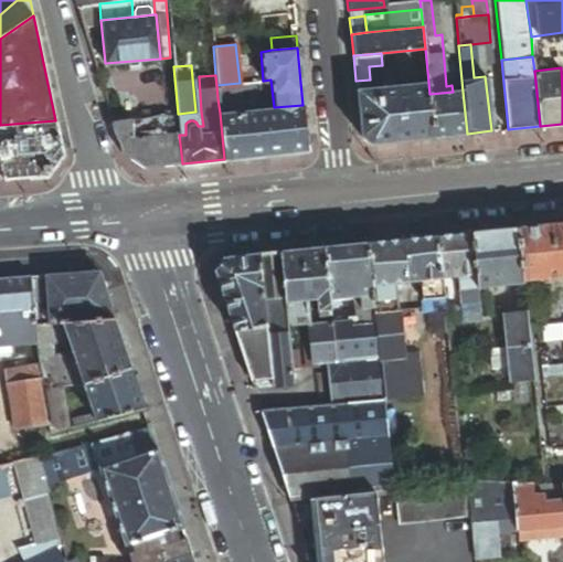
[(195,112),(201,112),(199,76),(192,77),(195,112)]
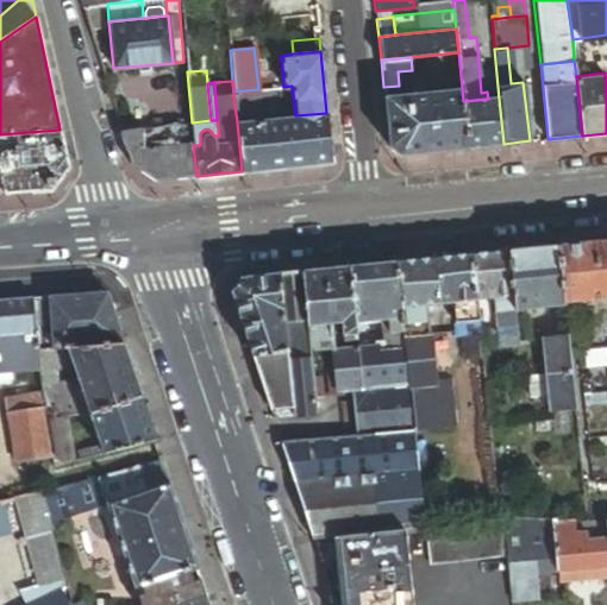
[(276,87),(280,118),(295,115),(292,86),(283,87),(276,87)]
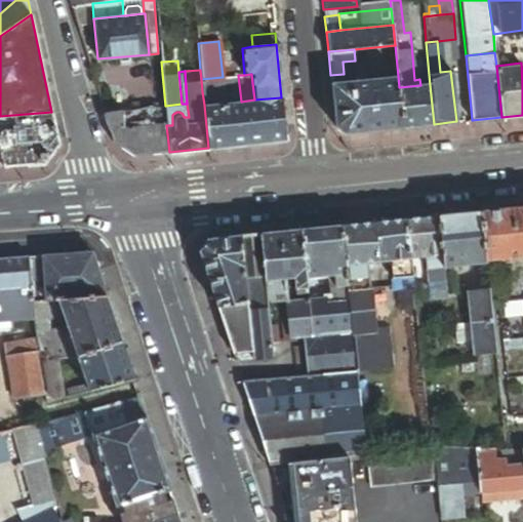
[(238,75),(232,76),(232,83),(225,84),(226,103),(241,102),(238,75)]
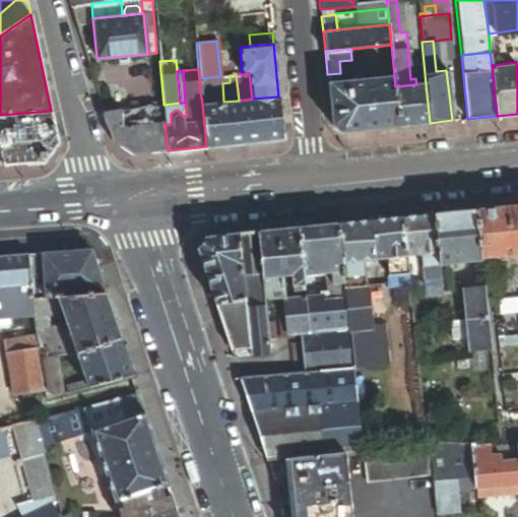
[(220,76),(199,78),(200,90),(216,88),(216,83),(222,83),(230,82),(230,75),(220,76)]
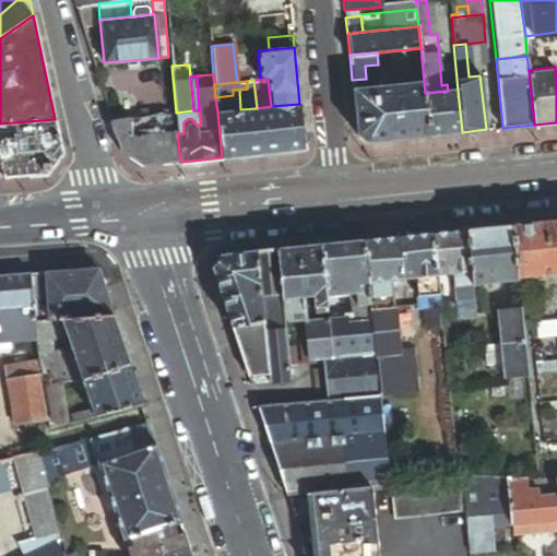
[(366,142),(428,135),(425,93),(424,81),(353,89),(357,135),(366,142)]
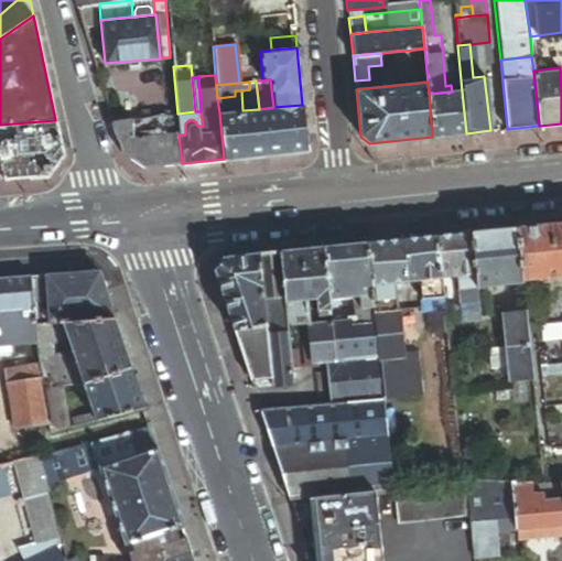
[(462,92),(452,92),(429,94),(432,137),(466,133),(462,92)]
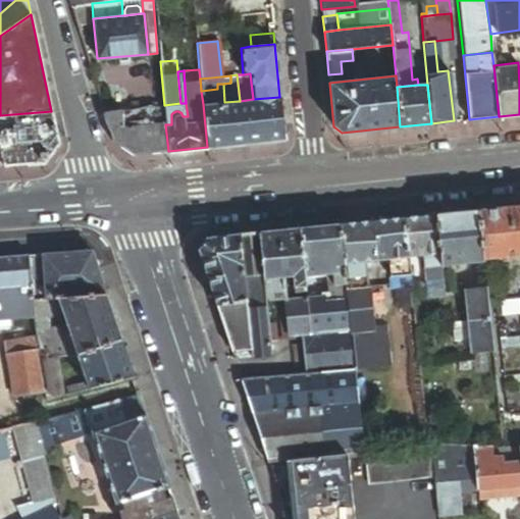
[(224,102),(203,104),(207,147),(283,139),(279,97),(253,99),(240,101),(224,102)]
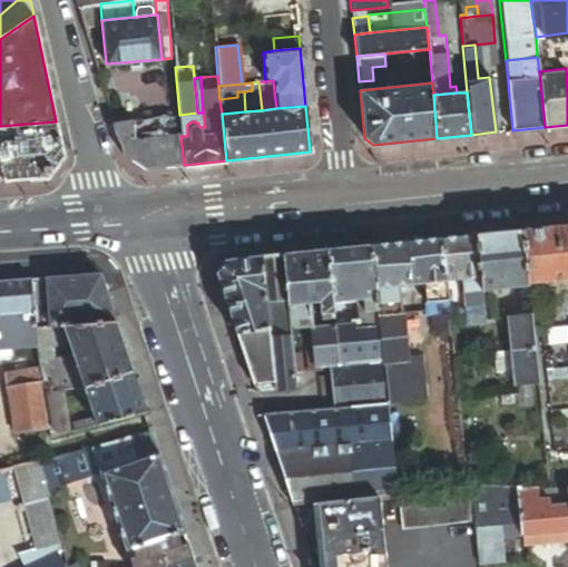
[(197,113),(179,115),(180,136),(187,136),(187,127),(187,126),(187,125),(188,124),(189,123),(191,123),(192,121),(194,121),(195,121),(196,123),(197,123),(198,124),(198,125),(199,126),(199,127),(205,127),(203,113),(197,113)]
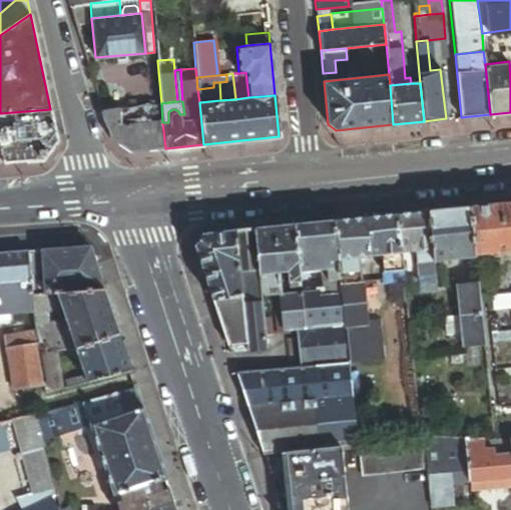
[(129,151),(157,148),(152,103),(100,109),(108,137),(129,151)]
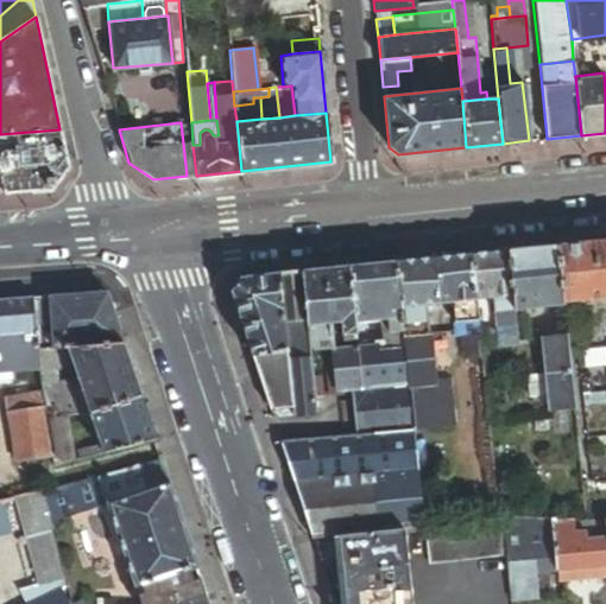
[(193,145),(191,122),(181,122),(187,176),(196,176),(193,145)]
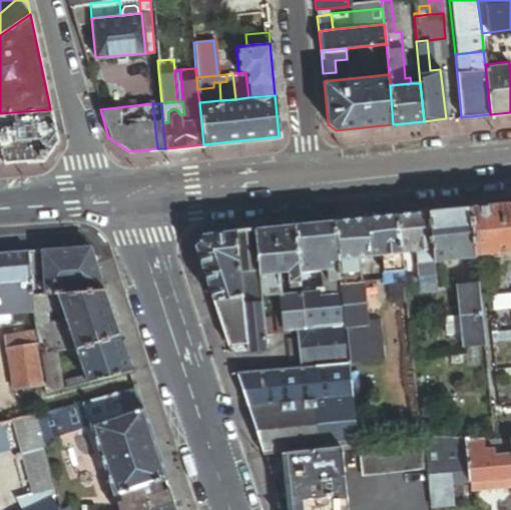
[(56,140),(50,109),(0,113),(0,149),(4,162),(42,159),(56,140)]
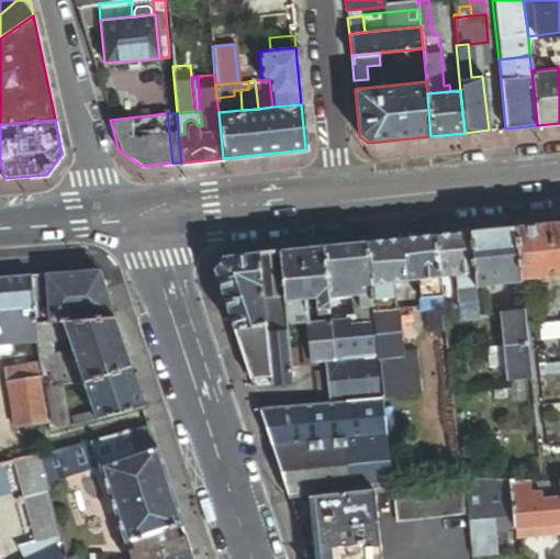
[(559,222),(514,226),(519,278),(559,274),(559,222)]
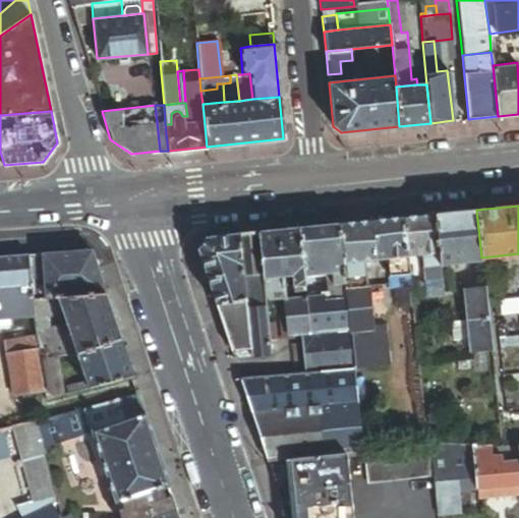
[(481,257),(476,210),(436,215),(441,265),(481,261),(481,257)]
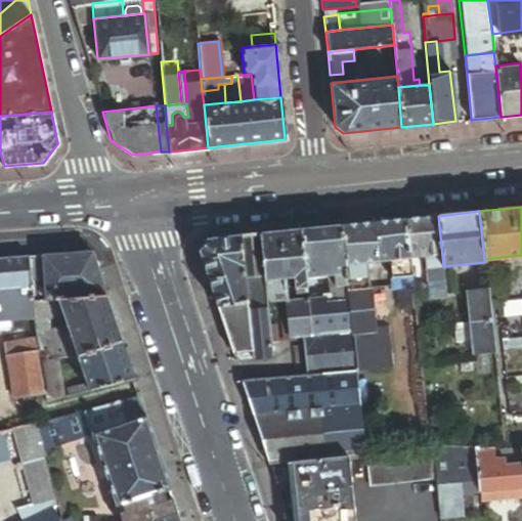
[(443,266),(438,216),(406,219),(410,257),(426,256),(428,284),(430,283),(444,281),(443,266)]
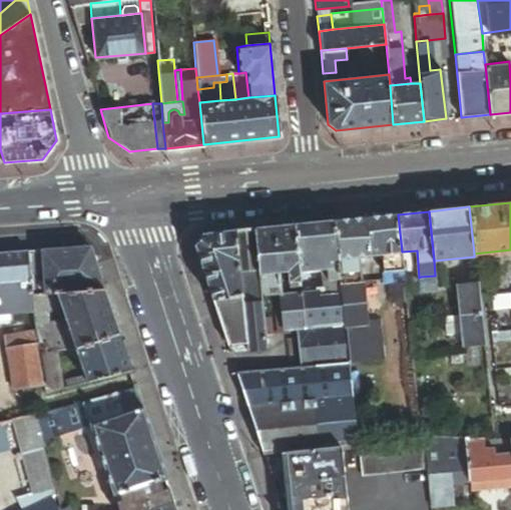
[(402,251),(398,214),(334,220),(338,259),(355,257),(382,253),(402,251)]
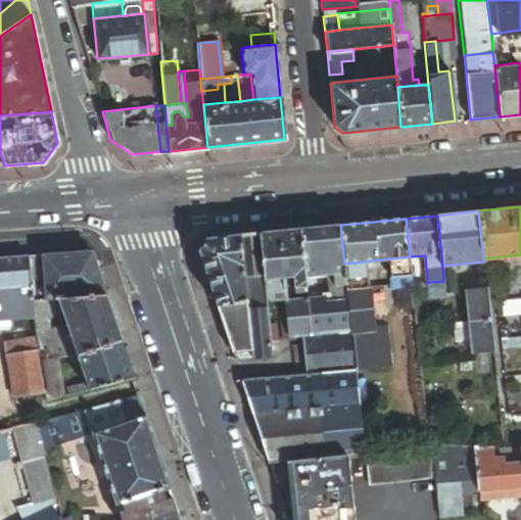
[(344,264),(340,225),(300,229),(305,277),(329,275),(331,295),(308,298),(311,335),(351,331),(349,312),(347,291),(344,264)]
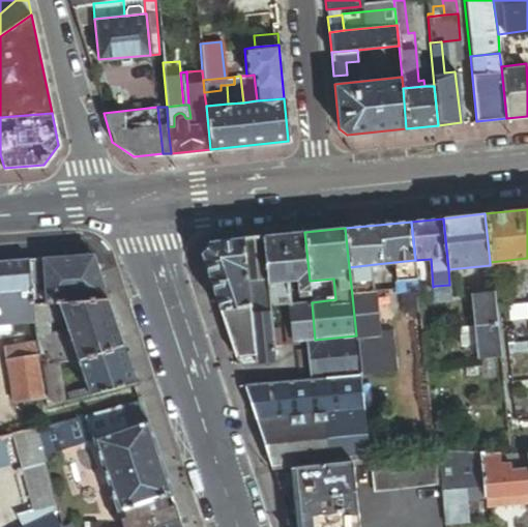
[(310,281),(304,232),(263,236),(270,306),(291,304),(292,304),(290,281),(297,281),(298,292),(311,291),(310,281)]
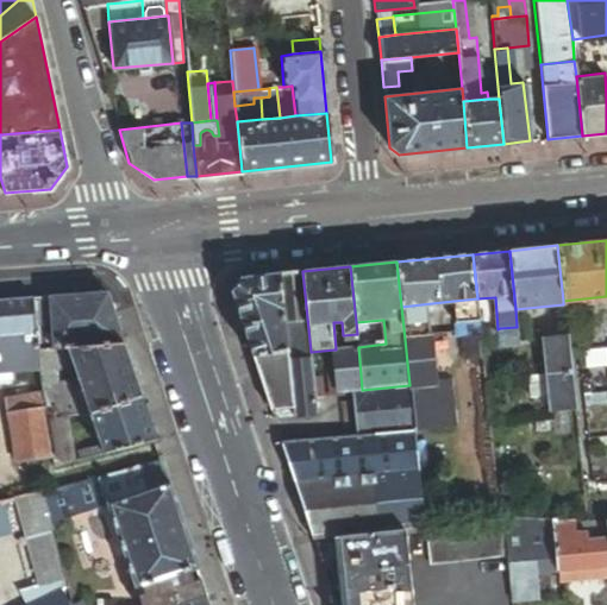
[(311,352),(302,271),(242,278),(232,291),(254,355),(287,352),(288,359),(312,357),(311,352)]
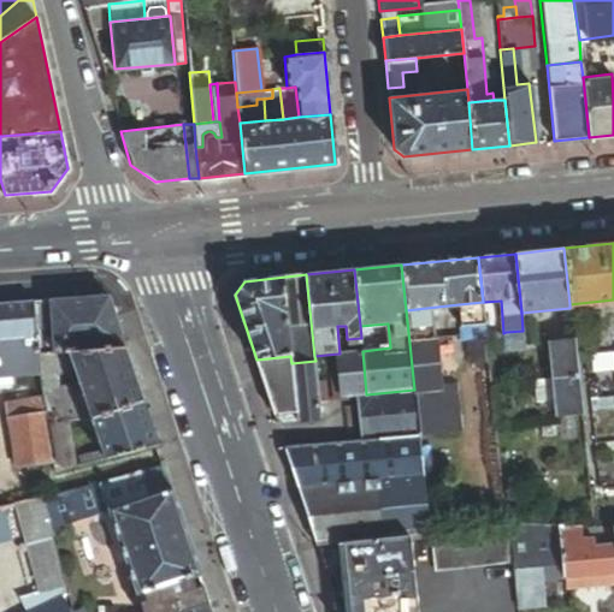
[(107,292),(49,297),(54,352),(69,351),(125,346),(107,292)]
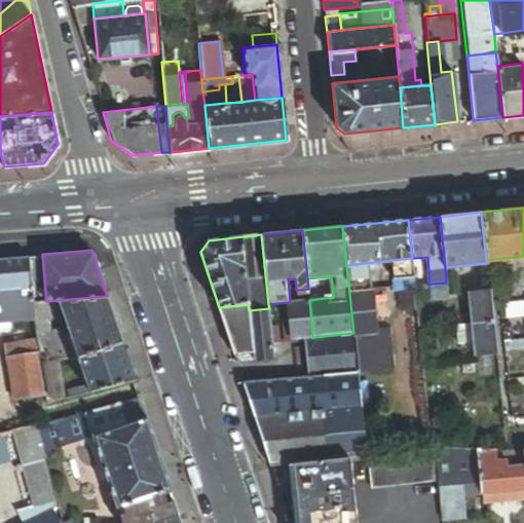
[(46,301),(42,254),(28,256),(32,302),(40,302),(46,301)]
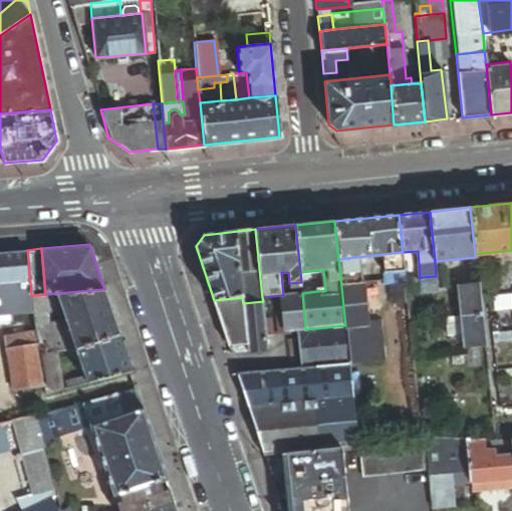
[(31,295),(27,250),(0,252),(0,313),(32,311),(31,295)]
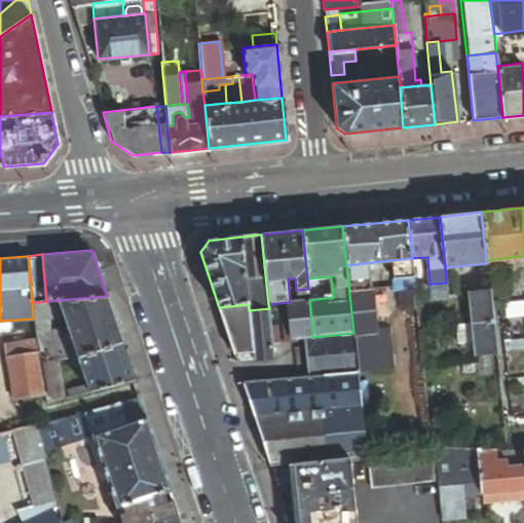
[(413,276),(412,258),(391,260),(394,278),(413,276)]
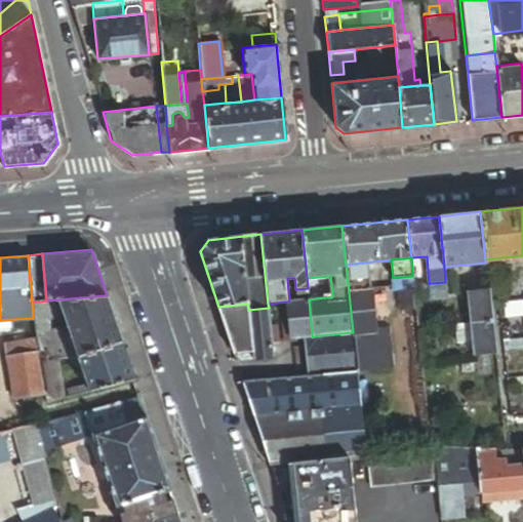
[(363,263),(346,265),(349,292),(370,290),(368,268),(363,263)]
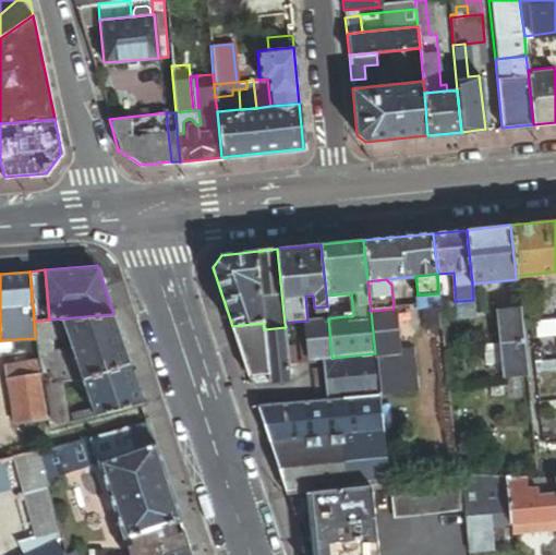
[(426,308),(440,306),(439,303),(438,293),(418,296),(419,303),(426,303),(426,308)]
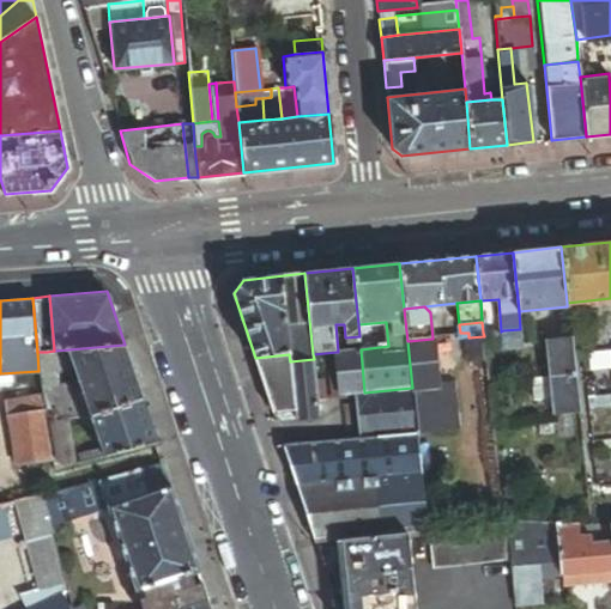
[(569,336),(568,326),(555,327),(556,338),(569,336)]
